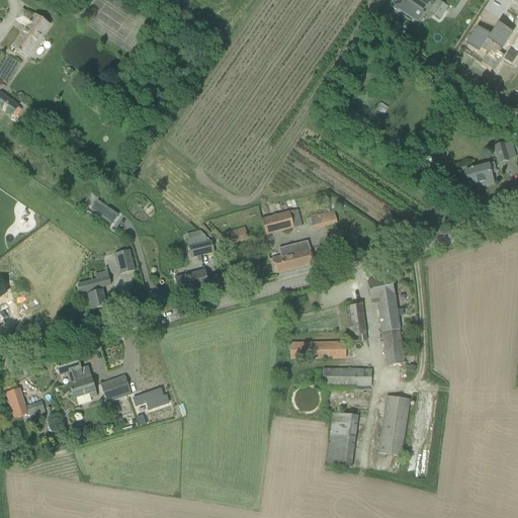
[(395,0),(390,7),(398,12),(405,1),(422,13),(430,0),(395,0)]
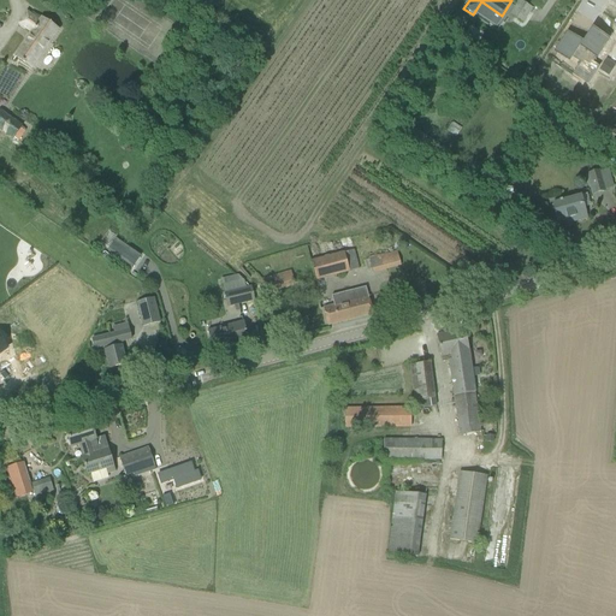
[(519,0),(517,0),(509,15),(523,23),(533,9),(519,0)]
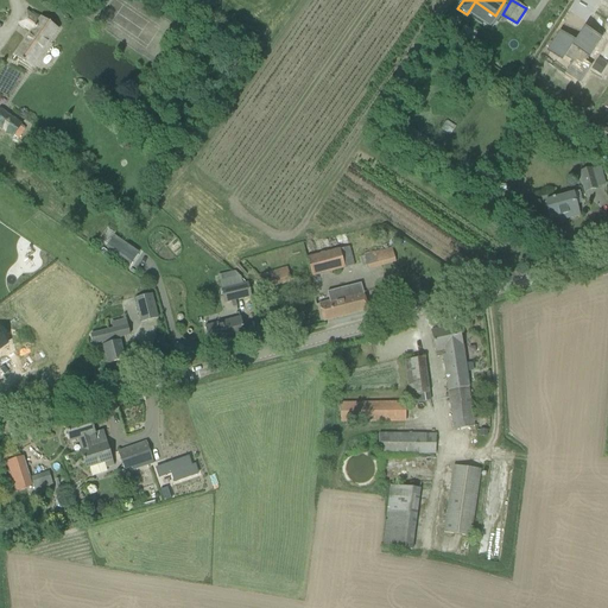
[(56,30),(42,19),(39,23),(27,13),(20,24),(32,32),(16,57),(30,67),(56,30)]
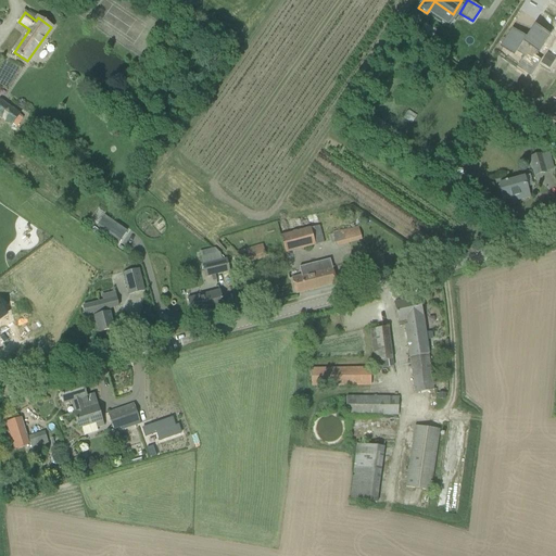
[(526,40),(512,32),(501,48),(513,55),(516,52),(523,58),(520,64),(526,68),(523,72),(530,76),(540,61),(534,58),(536,53),(538,54),(547,37),(533,27),(526,40)]
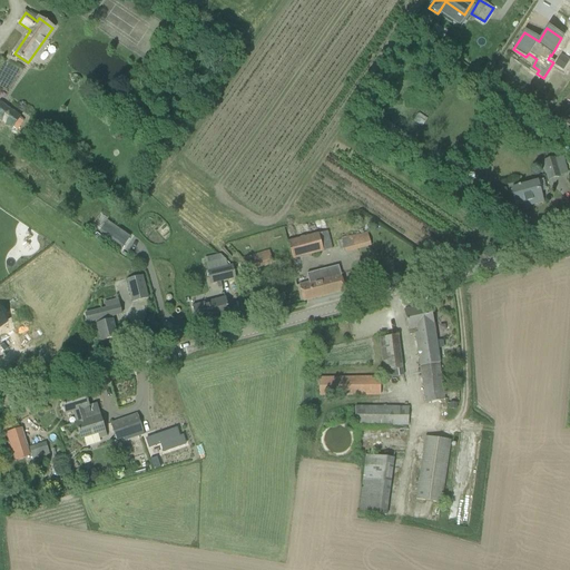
[(0,118),(12,128),(15,125),(19,117),(0,104),(0,118)]
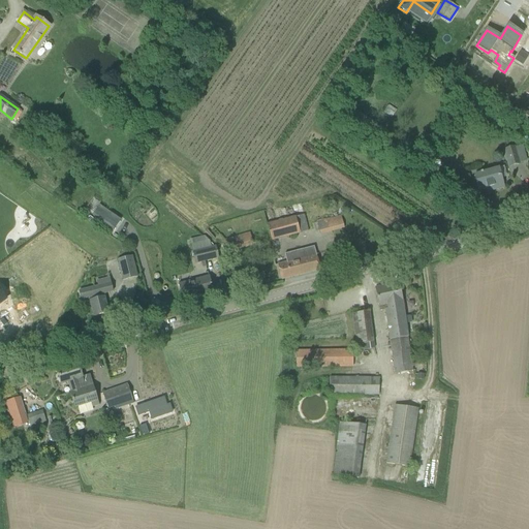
[(383,113),(392,118),(396,111),(389,105),(383,113)]
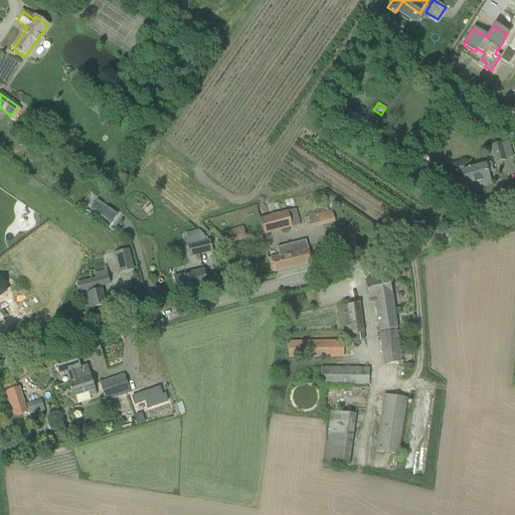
[(505,158),(501,143),(491,146),(495,161),(505,158)]
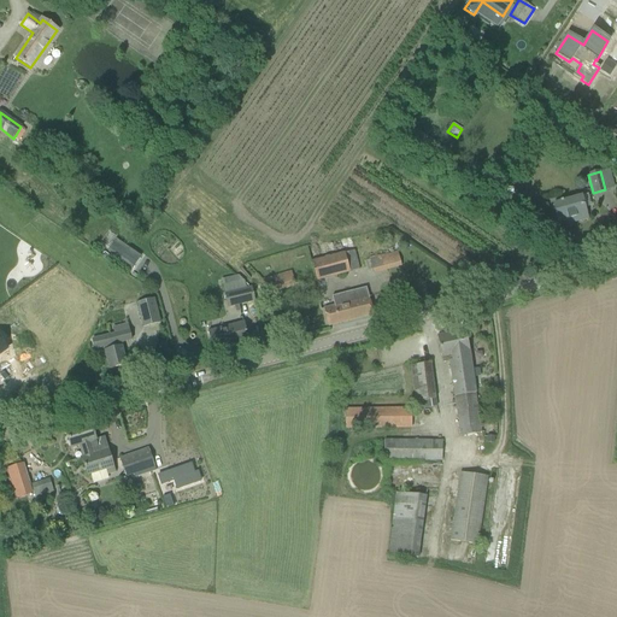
[(553,205),(559,223),(576,218),(577,222),(588,218),(581,197),(553,205)]
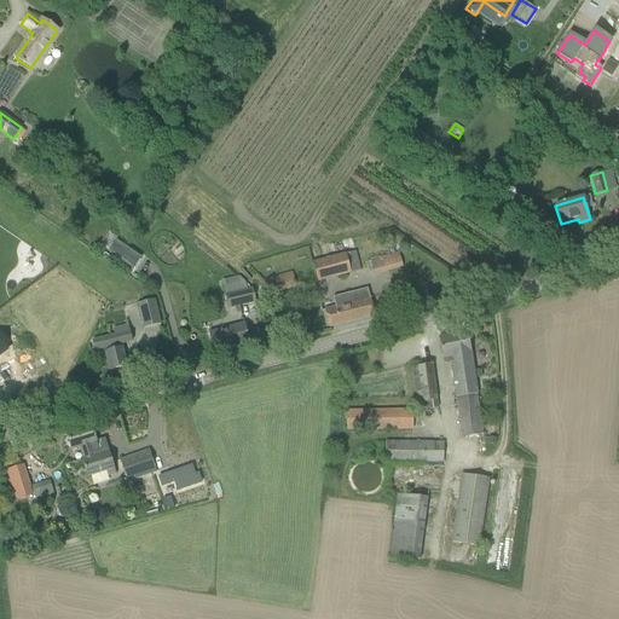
[(117,243),(109,255),(134,272),(143,260),(117,243)]
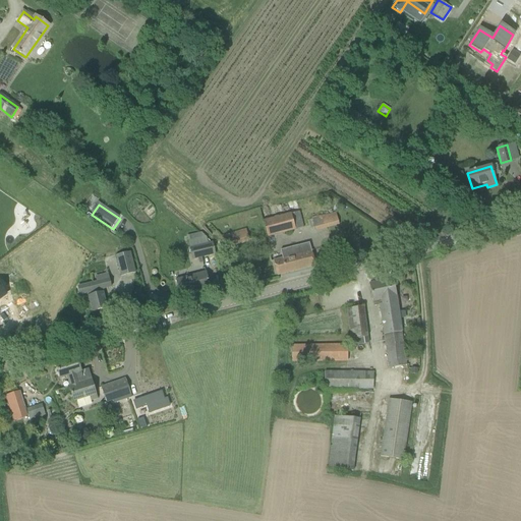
[(263,221),(268,237),(303,228),(299,212),(291,214),(263,221)]
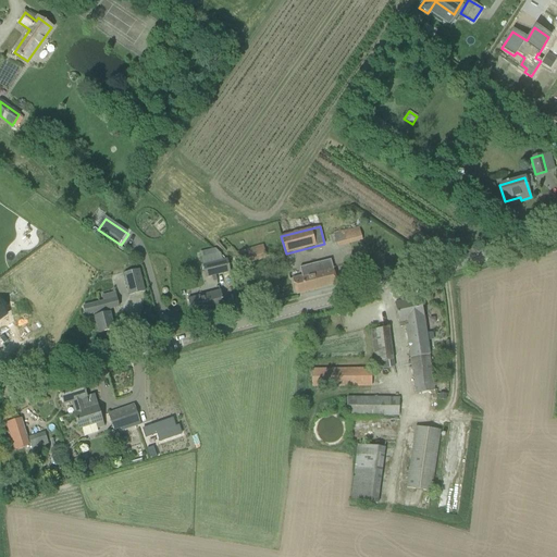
[(338,232),(333,233),(337,248),(362,240),(359,227),(338,233),(338,232)]
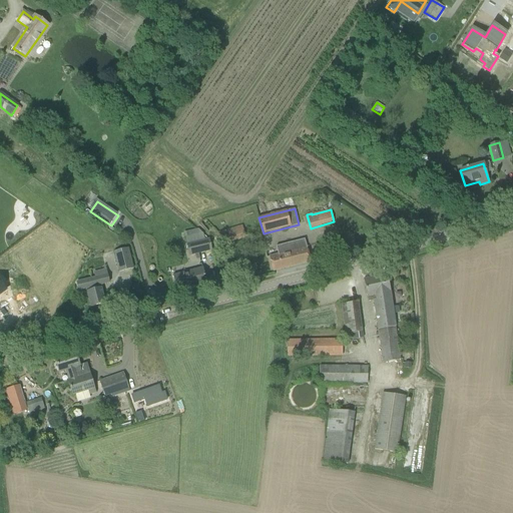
[(242,225),(216,233),(219,245),(245,237),(242,225)]
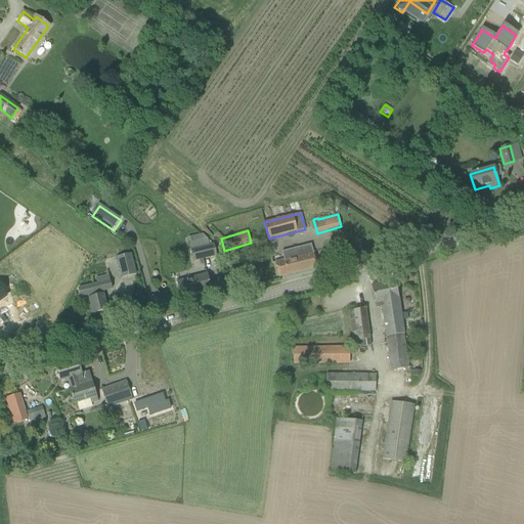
[(213,245),(205,247),(203,239),(189,243),(193,261),(216,256),(213,245)]
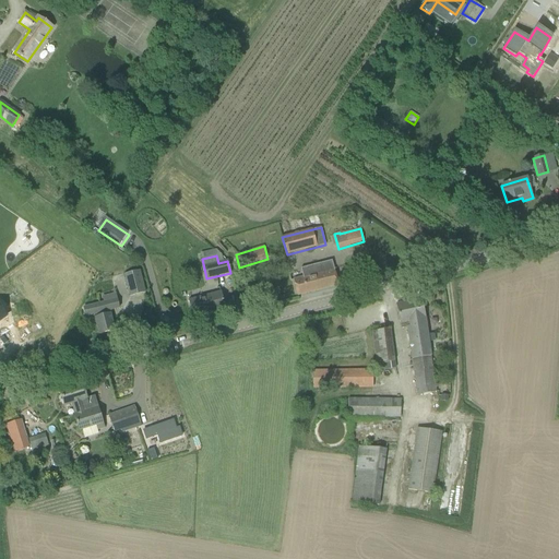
[(294,280),(297,296),(339,285),(332,261),(300,269),(302,277),(294,280)]
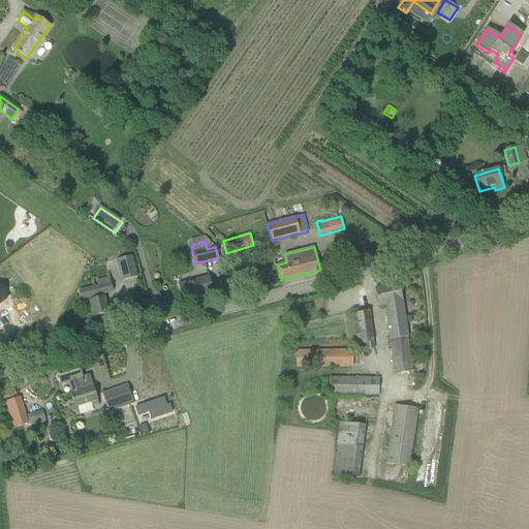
[(137,277),(132,256),(117,259),(122,281),(137,277)]
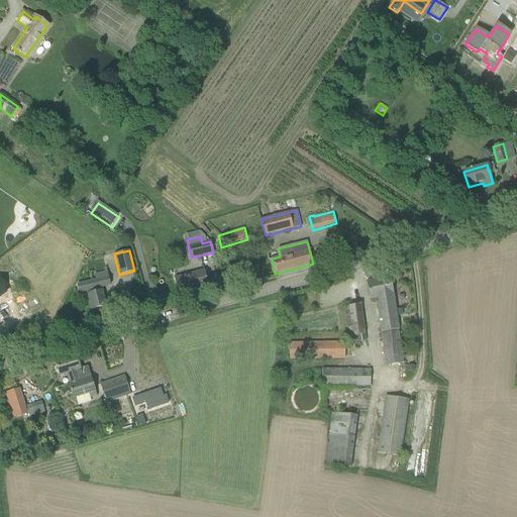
[(179,294),(208,286),(204,271),(175,279),(179,294)]
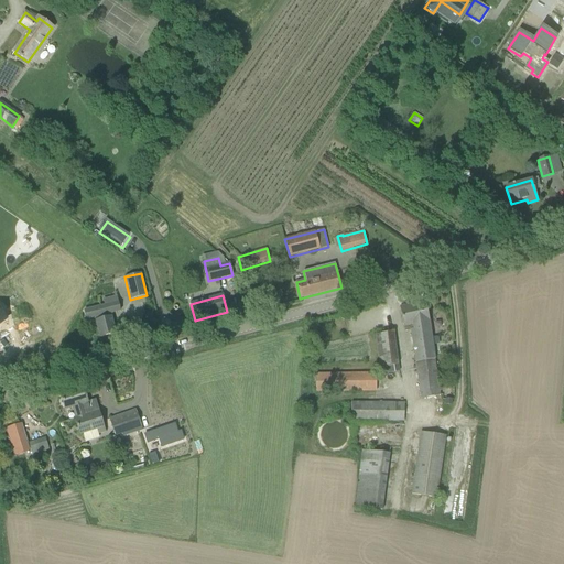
[(94,322),(96,321),(100,338),(115,334),(110,317),(112,317),(111,314),(120,312),(117,296),(102,300),(104,305),(84,311),(86,321),(94,318),(94,322)]
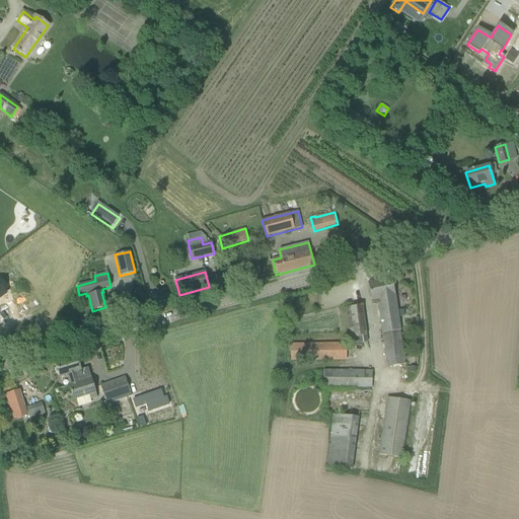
[(387,367),(404,364),(394,295),(395,295),(391,278),(367,283),(371,301),(372,300),(373,305),(378,304),(387,367)]
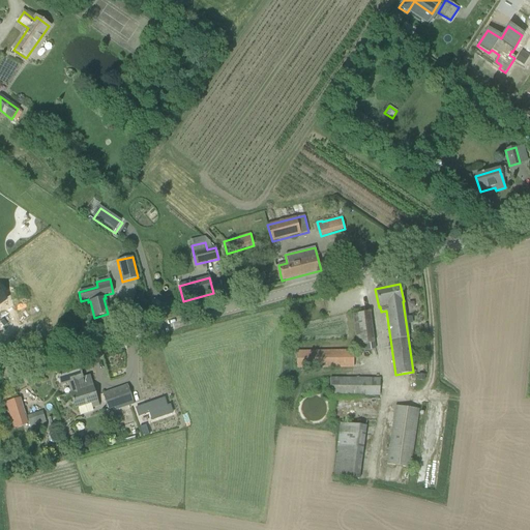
[(358,352),(371,350),(375,350),(374,343),(370,313),(353,315),(358,352)]
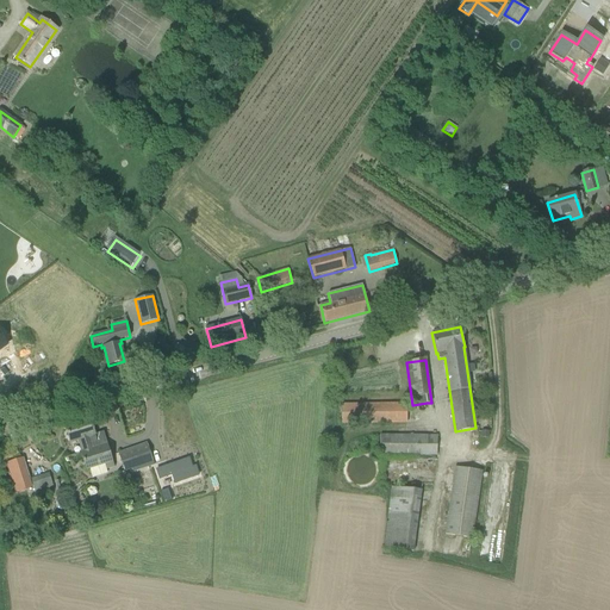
[(341,423),(408,423),(406,405),(341,405),(341,423)]
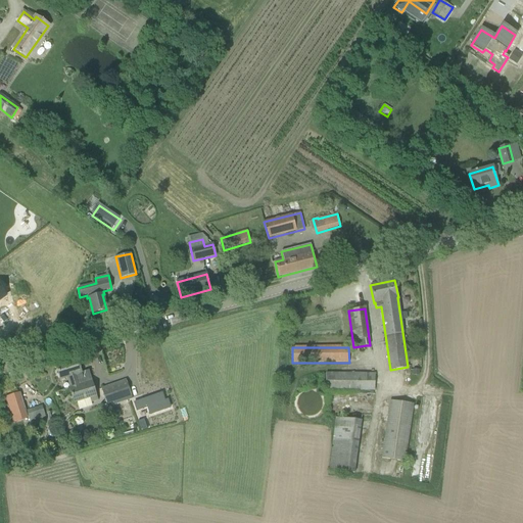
[(73,387),(80,385),(77,375),(82,374),(82,373),(78,359),(55,366),(60,380),(69,378),(73,387)]
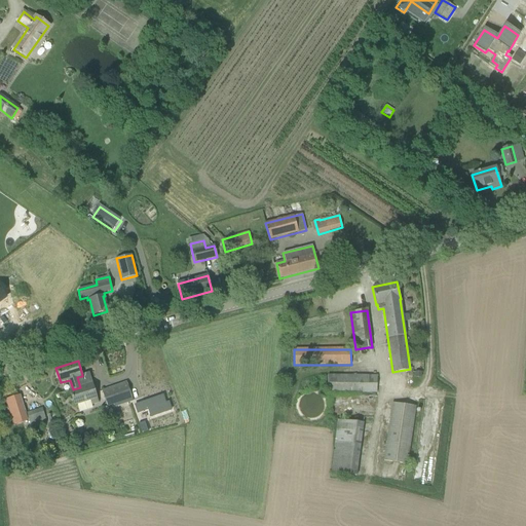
[(77,377),(80,387),(73,389),(70,390),(74,406),(90,401),(91,405),(99,403),(92,384),(89,373),(82,375),(82,376),(77,377)]
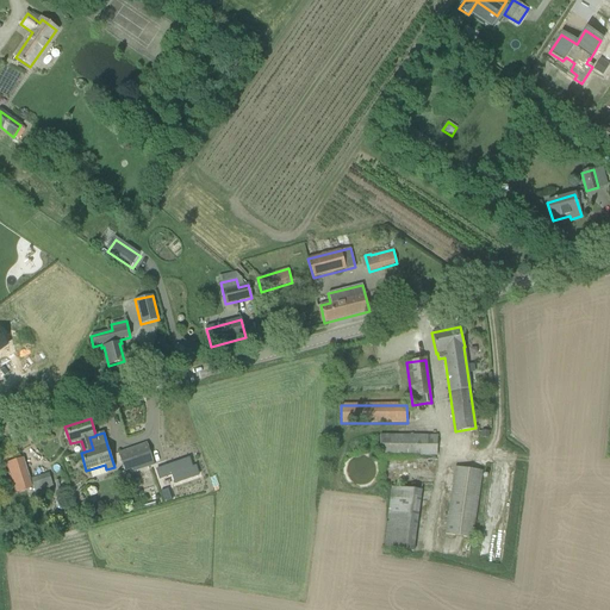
[(437,456),(437,436),(380,436),(379,455),(437,456)]
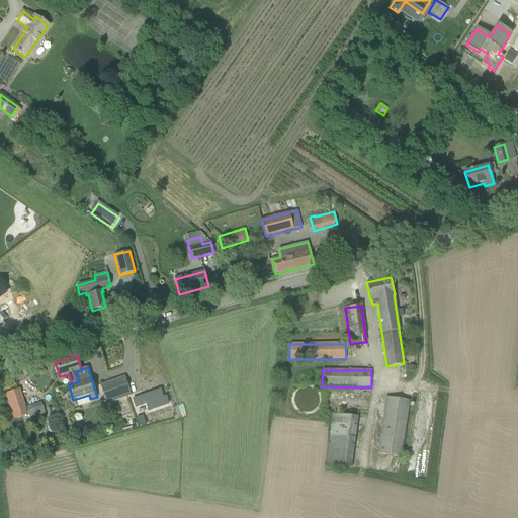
[(100,385),(103,395),(106,404),(132,396),(124,376),(100,385)]
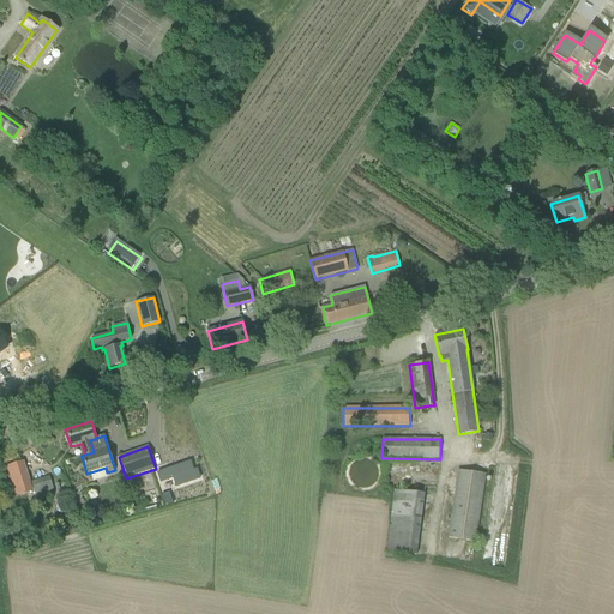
[(380,481),(381,474),(380,468),(375,461),(369,457),(362,456),(355,458),(350,462),(348,465),(345,471),(345,479),(348,485),(354,491),(361,493),(368,492),(374,488),(377,487),(380,481)]
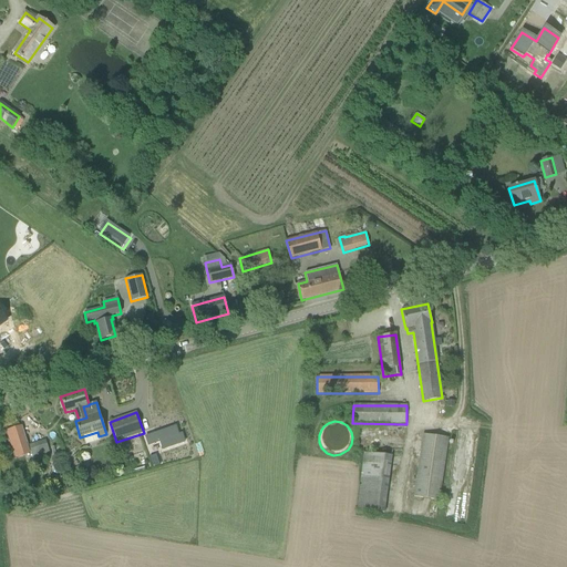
[(166,425),(144,433),(147,442),(151,441),(154,449),(184,439),(181,430),(169,434),(166,425)]
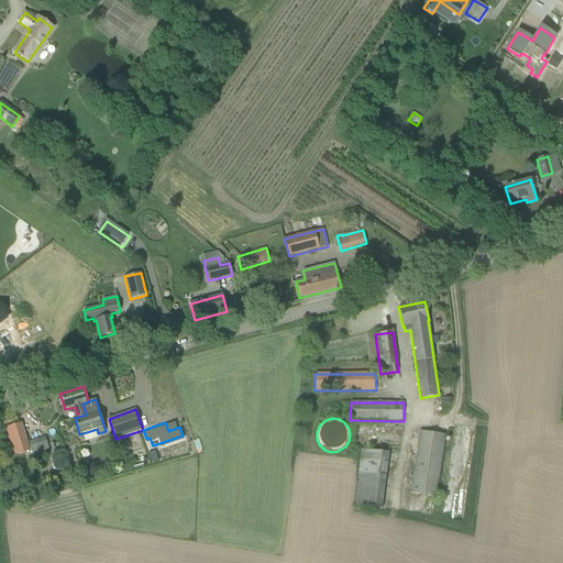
[(6,429),(14,455),(30,451),(21,423),(6,429)]
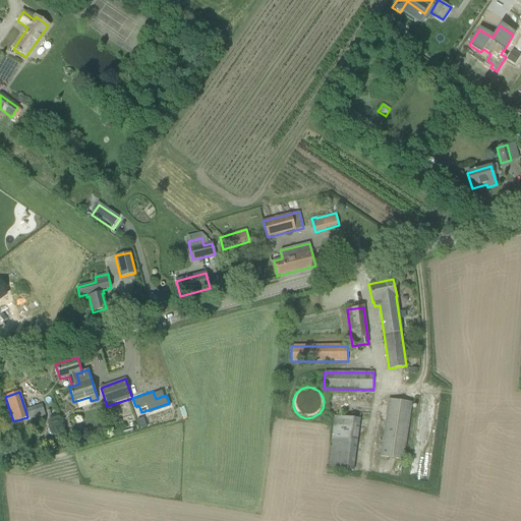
[(403,460),(412,403),(389,399),(381,457),(403,460)]
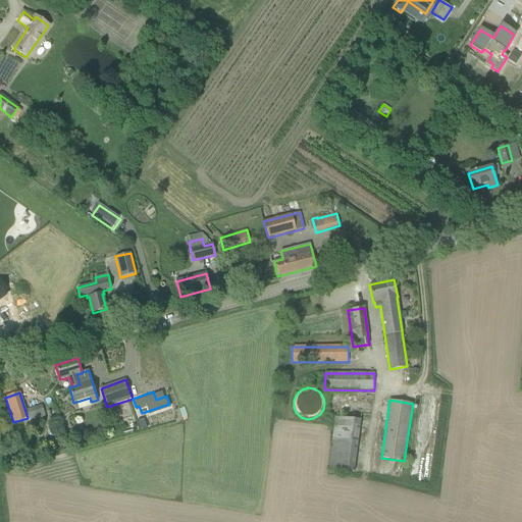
[(42,406),(27,411),(30,420),(45,416),(42,406)]
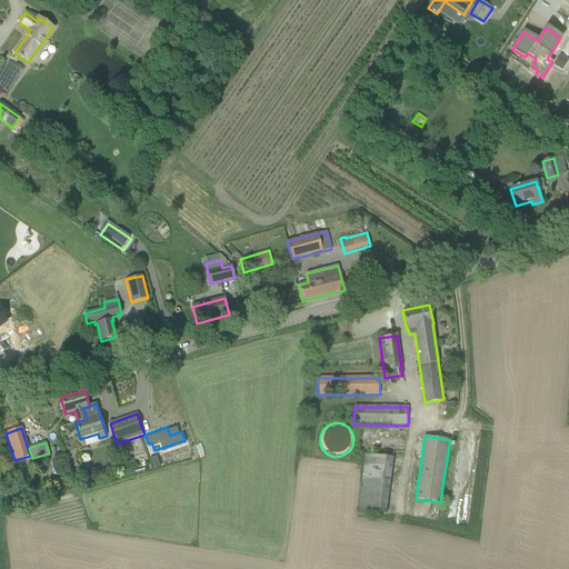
[(386,515),(392,458),(366,455),(359,512),(386,515)]
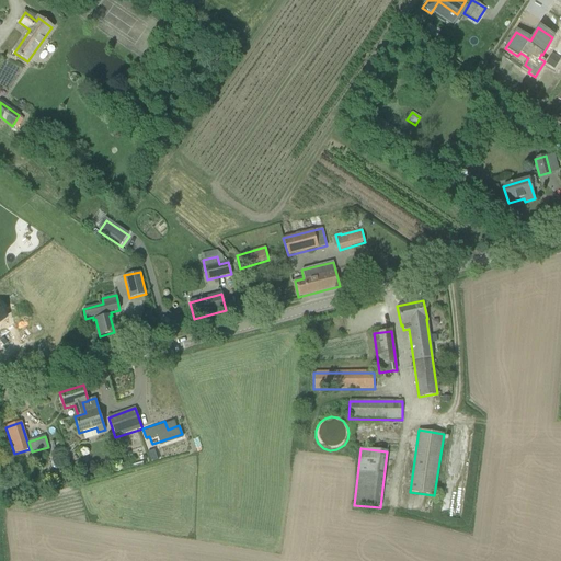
[(155,450),(148,453),(151,464),(158,460),(155,450)]
